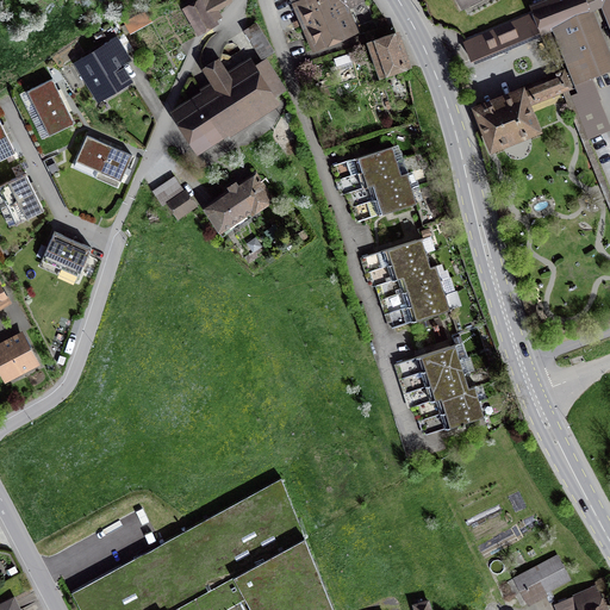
[(194,0),(187,5),(198,26),(218,14),(213,6),(224,0),(194,0)]
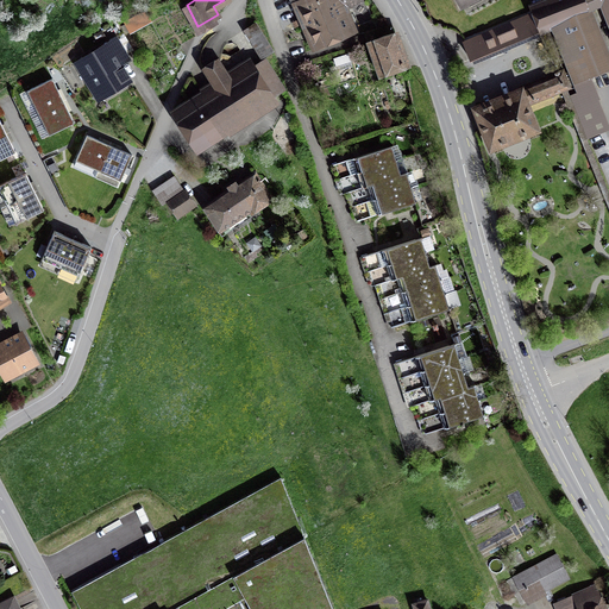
[(297,0),(316,42),(349,29),(340,10),(362,1),(362,0),(297,0)]
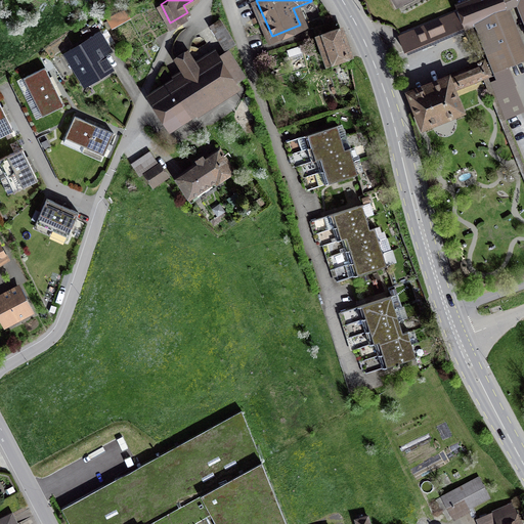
[(488,83),(503,119),(523,111),(513,87),(515,86),(507,66),(523,58),(523,50),(507,8),(519,3),(523,16),(523,0),(475,0),(460,6),(462,11),(467,26),(475,23),(498,79),(488,83)]
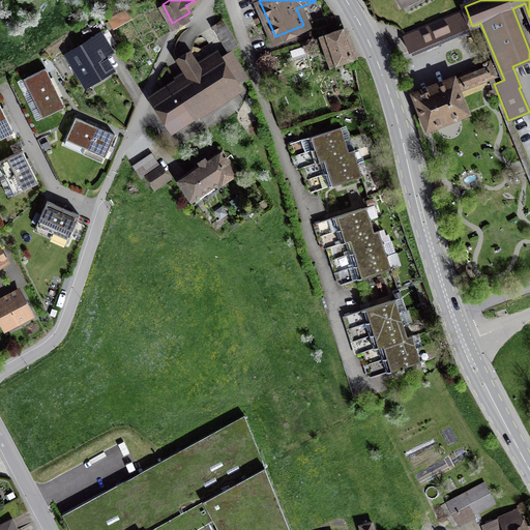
[(472,26),(467,11),(404,37),(410,52),(472,26)]
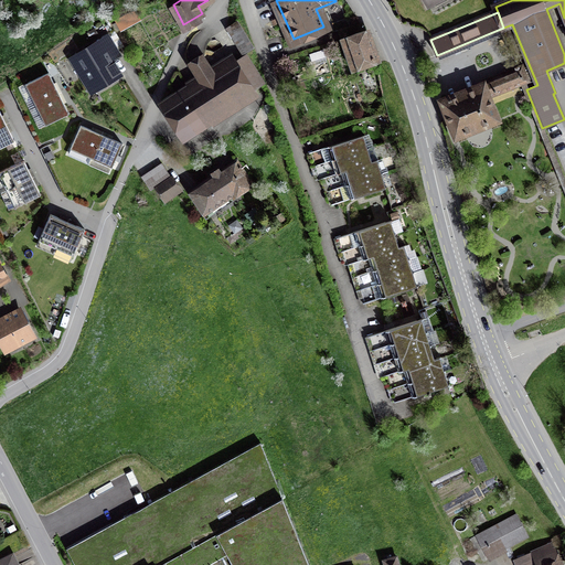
[(134,22),(129,14),(117,21),(121,29),(134,22)]
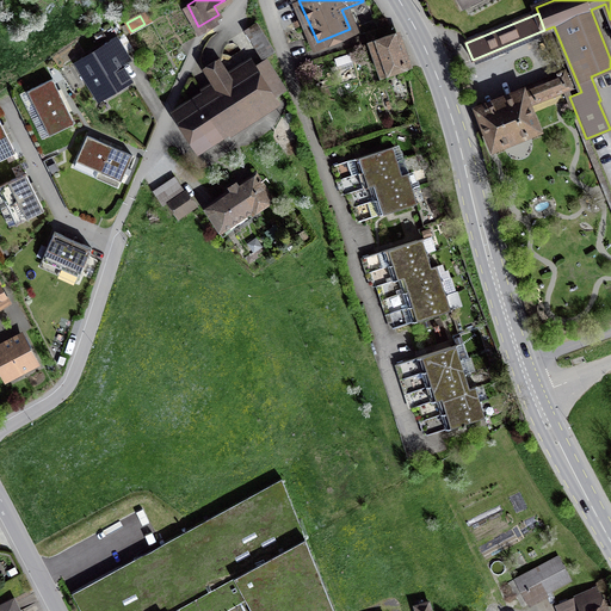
[(397,36),(375,44),(384,72),(407,65),(397,36)]
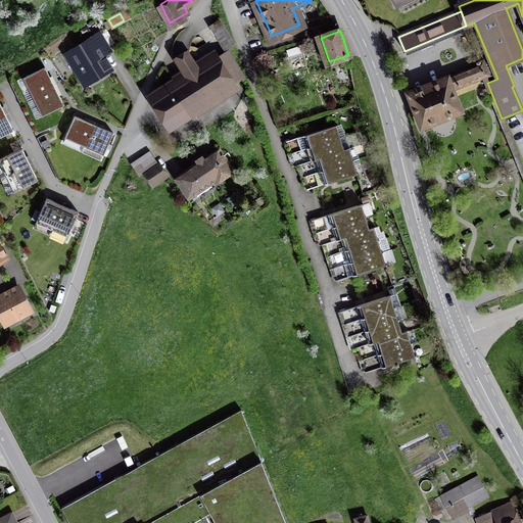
[(99,78),(112,69),(101,51),(108,47),(100,33),(66,53),(85,83),(97,75),(99,78)]
